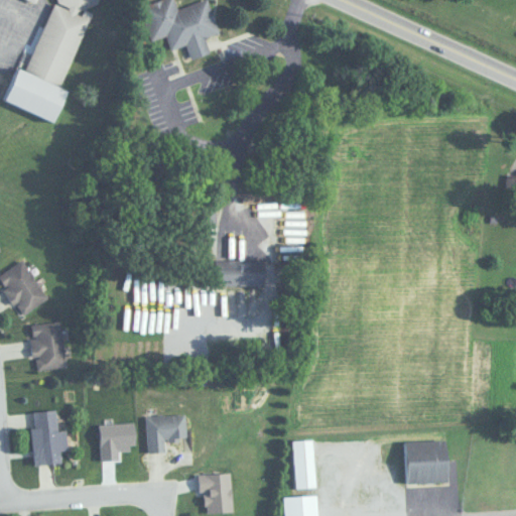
[(56,119),(68,89),(61,87),(87,14),(87,13),(74,9),(96,3),(97,0),(49,0),(26,66),(19,63),(6,101),(56,119)]
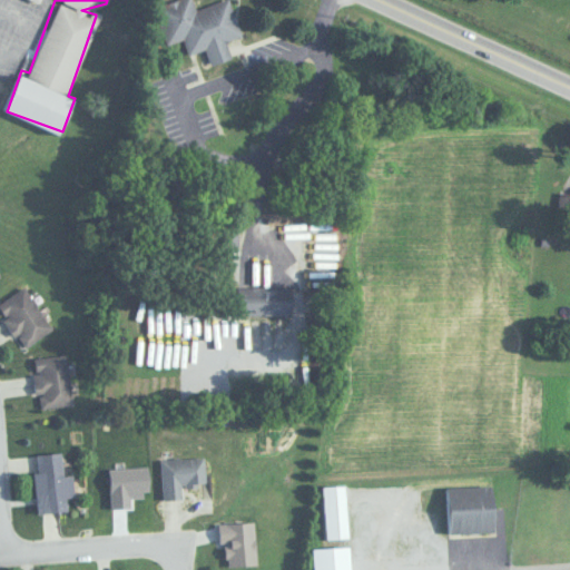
[(241,33),(229,0),(217,0),(194,8),(190,0),(173,0),(156,6),(167,41),(183,37),(188,52),(205,47),(209,62),(231,57),(225,39),(241,33)]
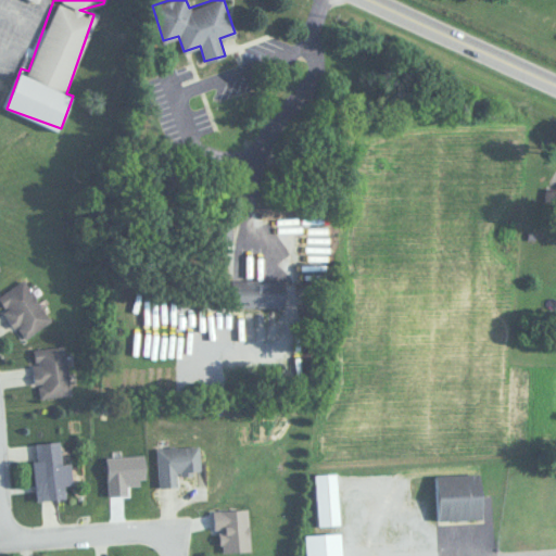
[(287,304),(286,278),(242,280),(243,306),(287,304)]
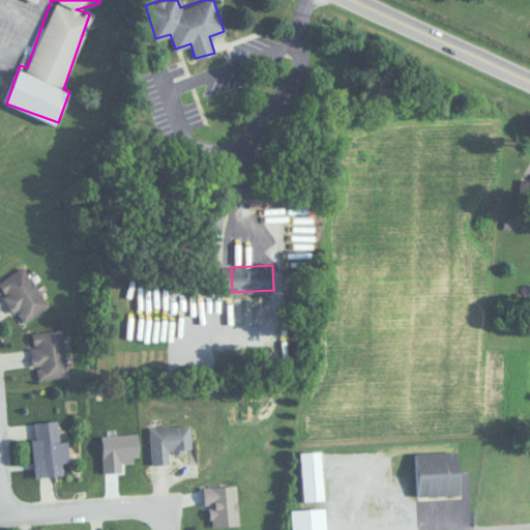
[(0,292),(21,323),(48,305),(22,266),(0,281),(0,292)]
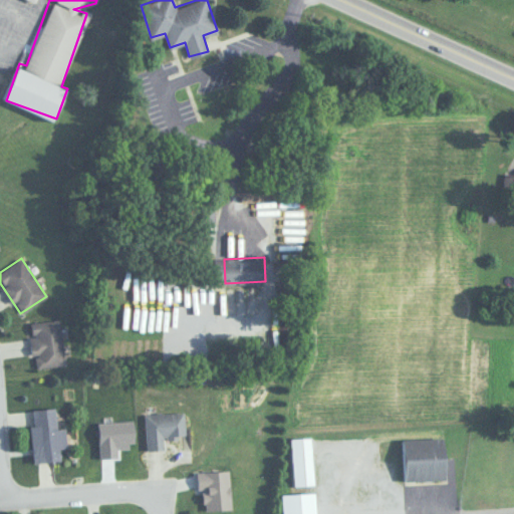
[(64,364),(59,318),(28,322),(33,368),(64,364)]
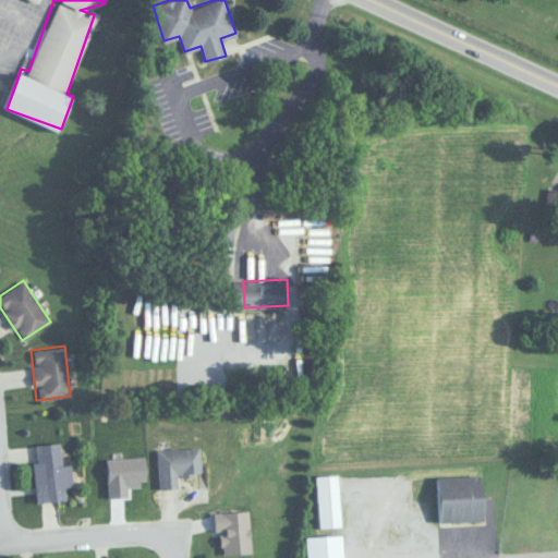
[(33,462),(38,502),(67,498),(65,486),(74,485),(71,462),(62,463),(60,441),(36,445),(38,461),(33,462)]
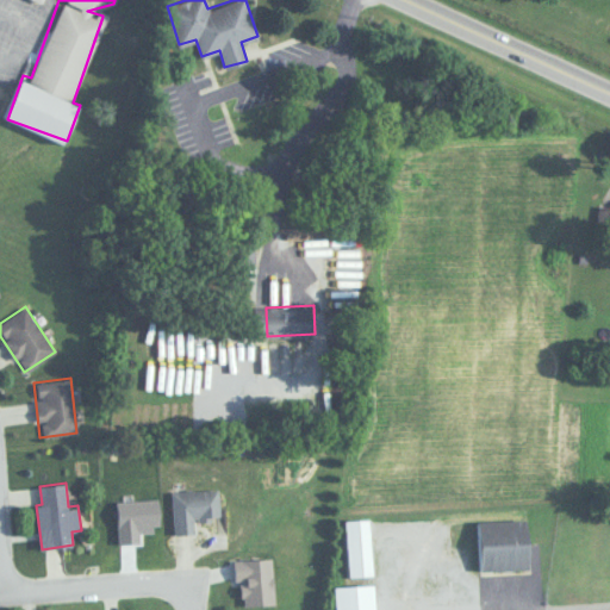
[(173,534),(195,533),(194,518),(219,517),(218,487),(172,490),(173,534)]
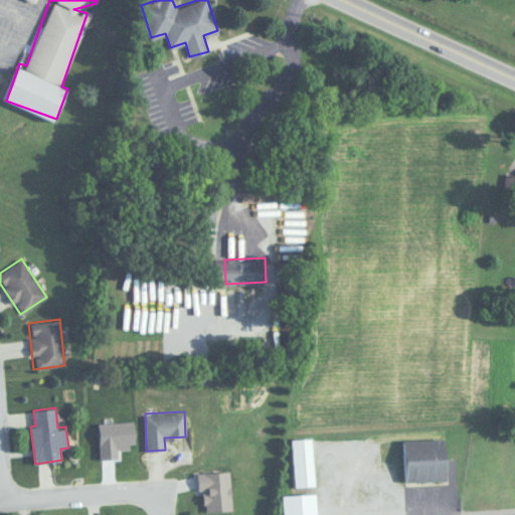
[(315,485),(314,438),(292,439),(294,486),(315,485)]
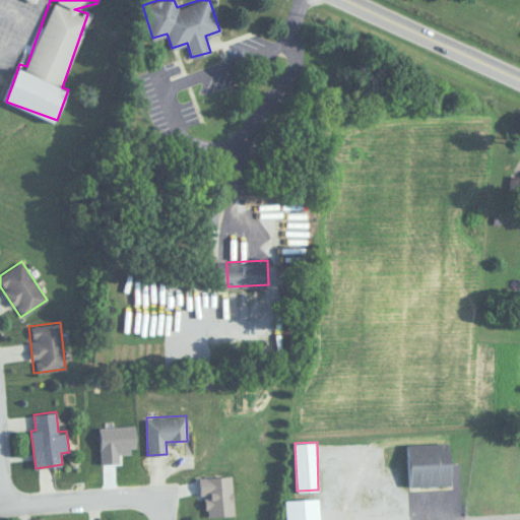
[(452,443),(408,443),(408,484),(452,484),(452,443)]
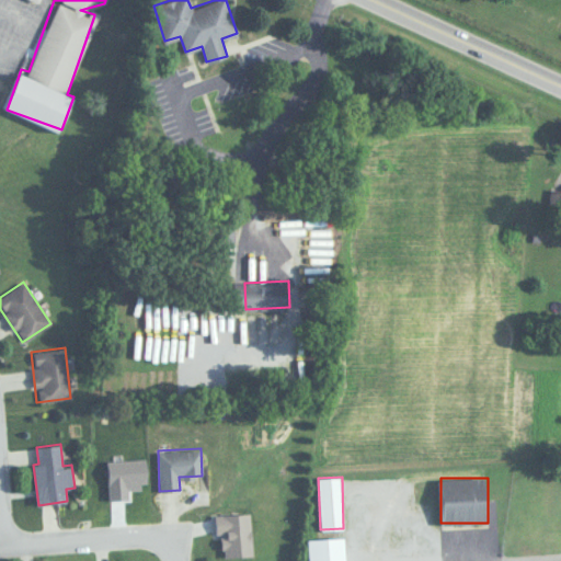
[(216,534),(220,534),(221,557),(252,554),(250,513),(214,515),(216,534)]
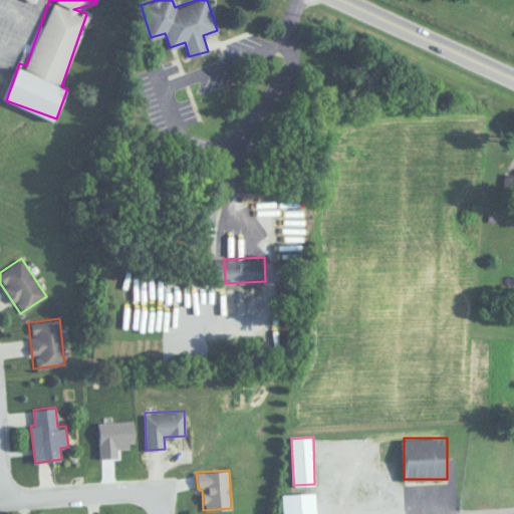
[(316,513),(316,492),(282,493),(282,513),(316,513)]
